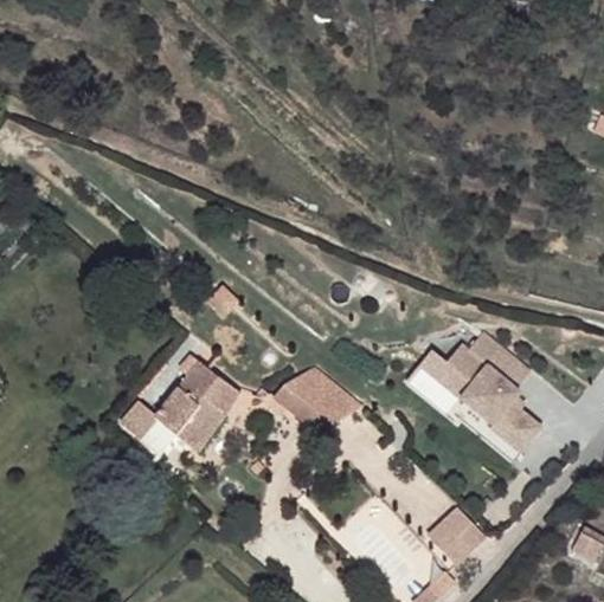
[(220,287),(210,299),(223,312),(235,301),(220,287)]
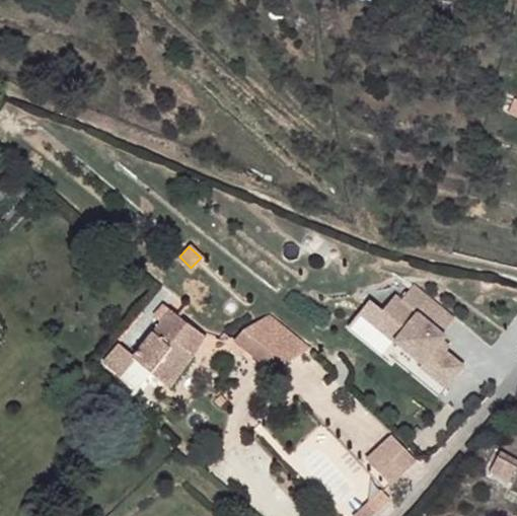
[(382,309),(375,317),(397,335),(393,339),(421,362),(419,365),(445,385),(463,364),(445,349),(437,343),(444,335),(441,332),(453,316),(413,283),(400,299),(394,294),(382,309)]
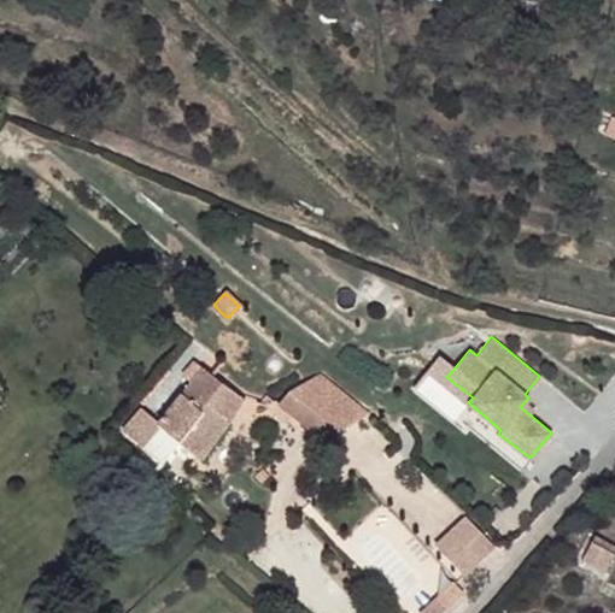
[(439,354),(427,370),(468,402),(473,398),(446,377),(455,367),(439,354)]
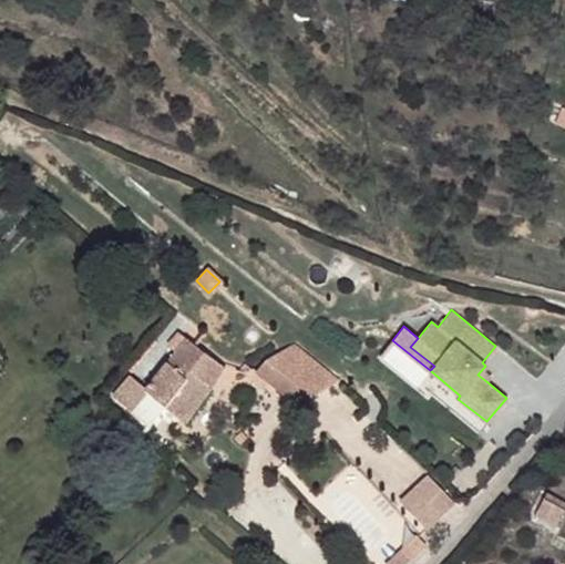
[(182,420),(221,365),(177,331),(167,345),(175,351),(145,388),(144,390),(163,406),(182,420)]
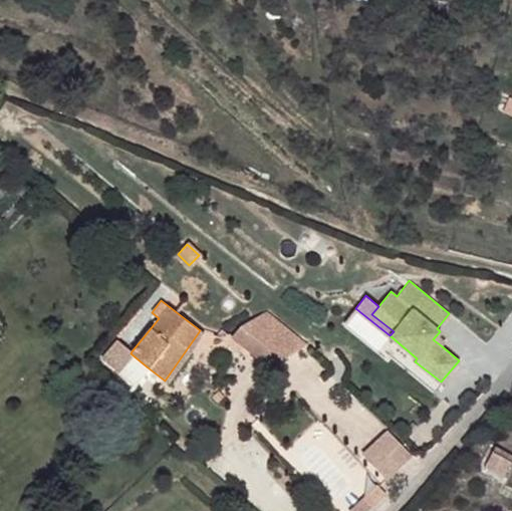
[(306,344),(265,312),(240,325),(232,335),(271,366),(279,359),(306,344)]
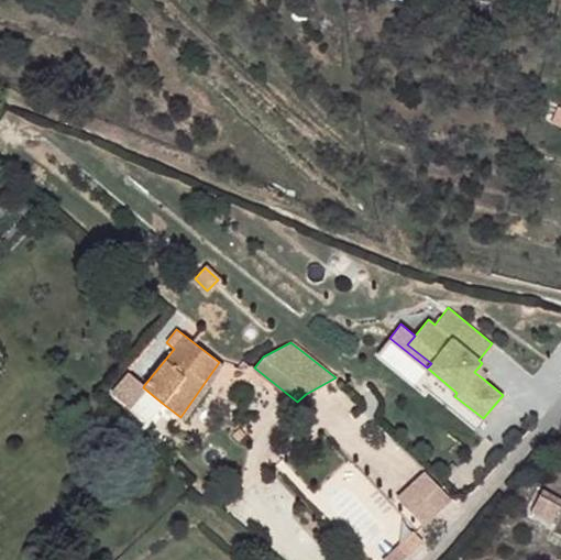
[(487,374),(479,368),(474,372),(483,379),(487,374)]
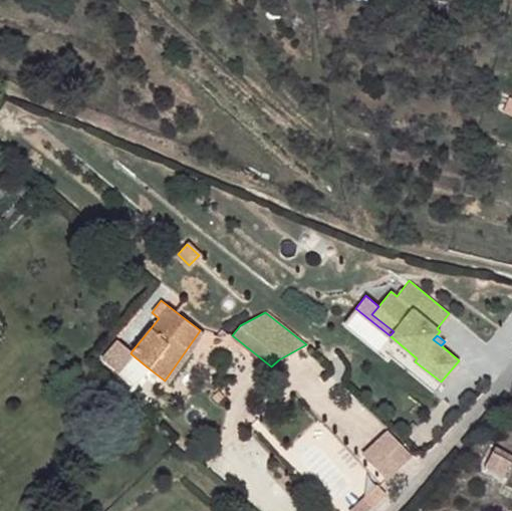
[(132,351),(114,338),(100,355),(135,385),(148,367),(131,353),(132,351)]
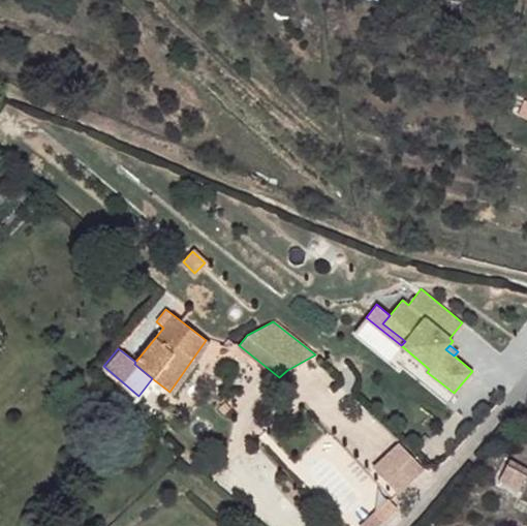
[(156,381),(142,393),(153,406),(166,395),(156,381)]
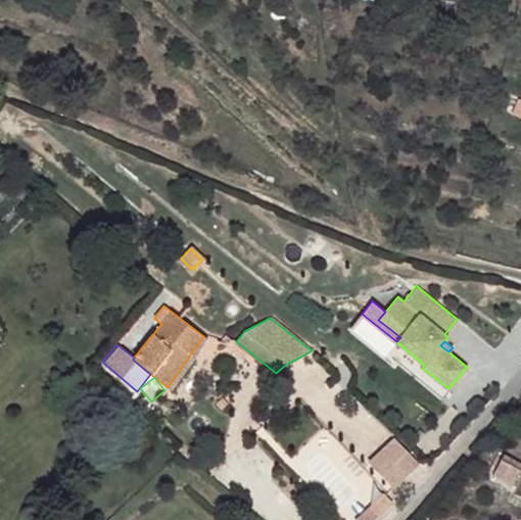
[(394,437),(368,464),(390,488),(418,462),(394,437)]
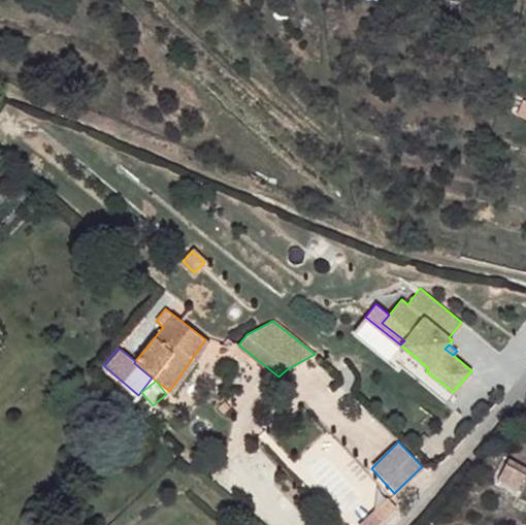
[(373,524),(379,521),(370,514),(357,524),(373,524)]
